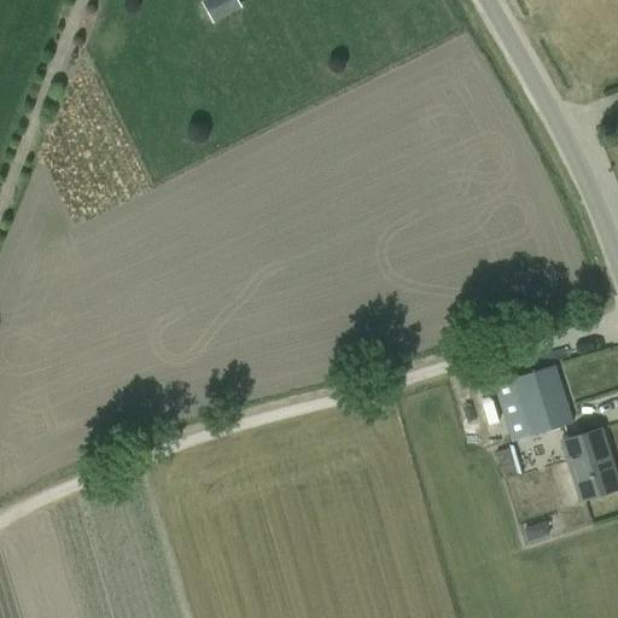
[(240,9),(234,0),(221,0),(205,10),(214,24),(240,9)]
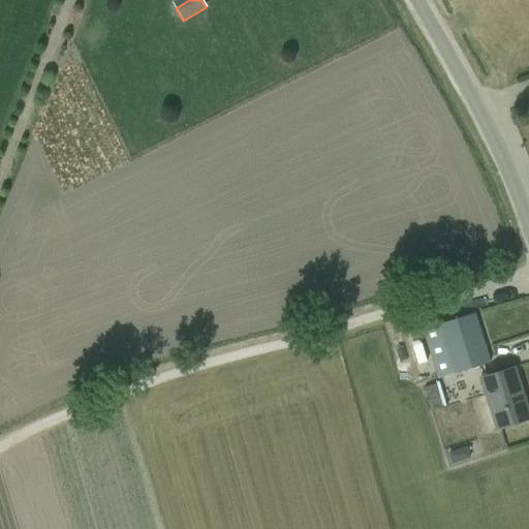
[(438,325),(422,331),(436,380),(490,364),(474,314),(438,325)]
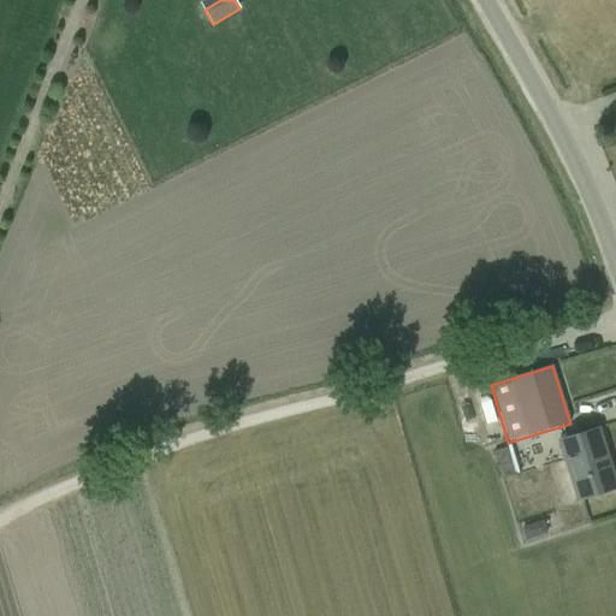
[(575,501),(594,495),(615,487),(615,484),(599,430),(557,443),(575,501)]
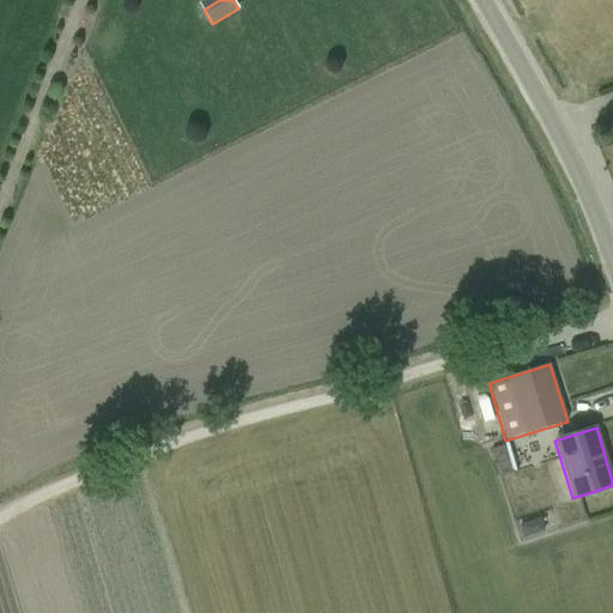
[(509,444),(491,450),(499,477),(517,471),(509,444)]
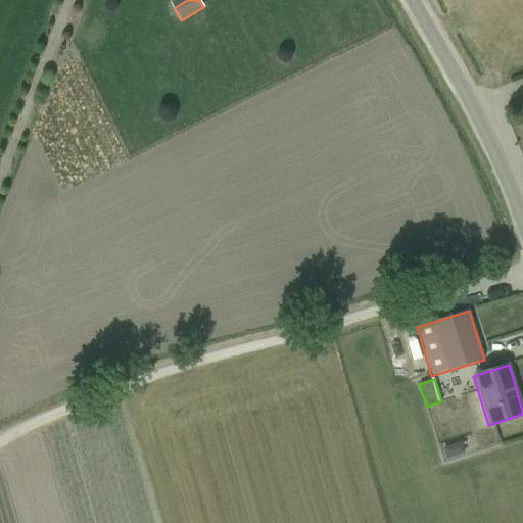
[(461,461),(480,456),(477,445),(459,450),(461,461)]
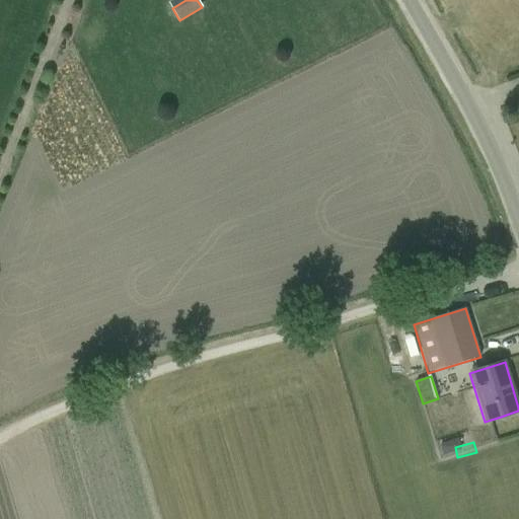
[(133,518),(130,508),(120,512),(122,518),(133,518)]
